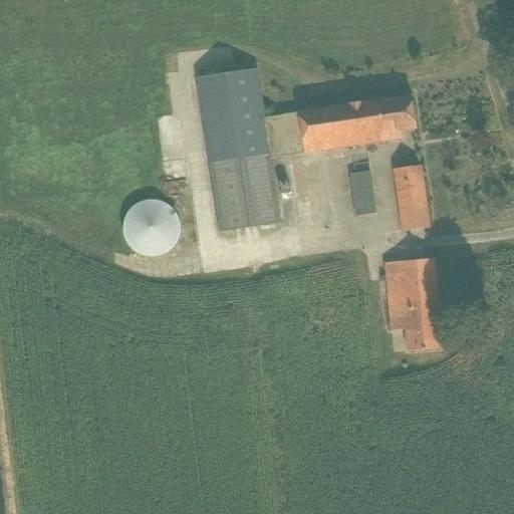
[(197,78),(219,233),(280,224),(271,158),(401,139),(400,132),(417,130),(412,96),(265,117),(258,69),(197,78)]
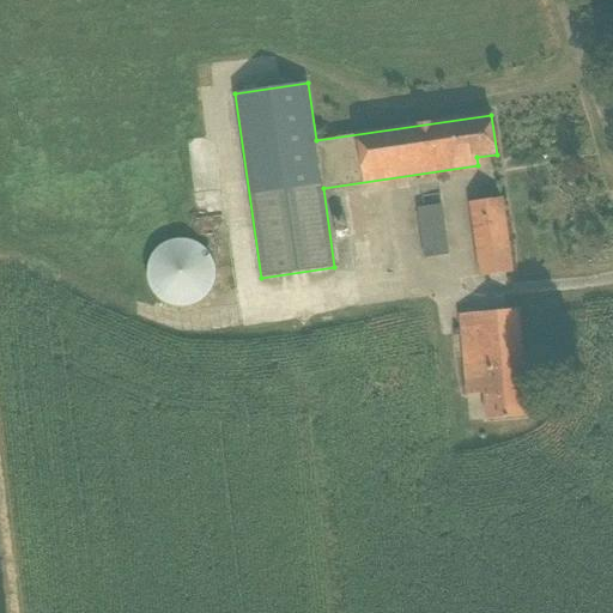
[(471,204),(480,277),(514,272),(504,199),(471,204)]
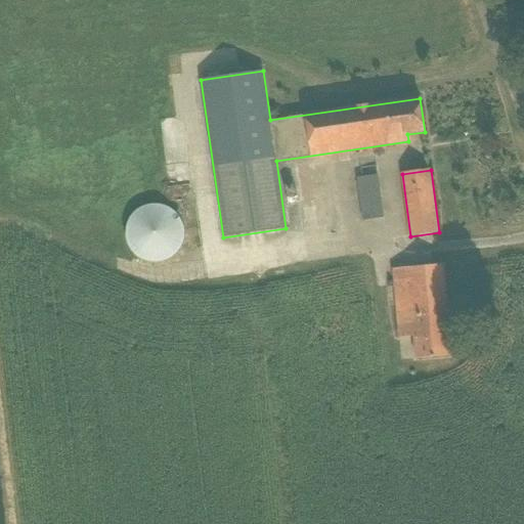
[(353,178),(361,220),(383,216),(375,174),(353,178)]
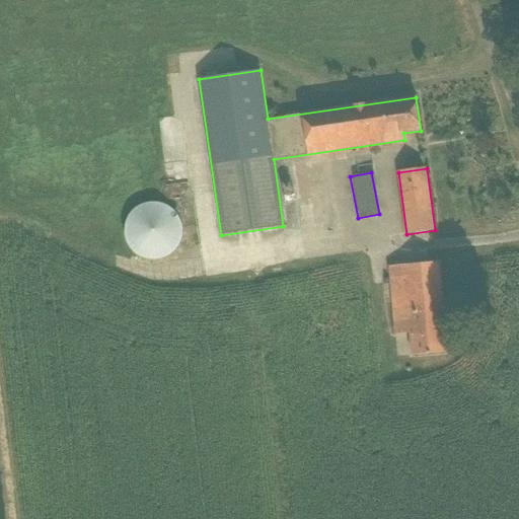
[(147,261),(153,262),(158,261),(162,260),(171,254),(174,251),(179,243),(181,239),(182,234),(181,225),(180,221),(178,217),(175,213),(172,210),(164,205),(158,204),(154,203),(144,205),(140,207),(132,212),(130,215),(128,219),(126,224),(125,229),(125,235),(127,242),(130,248),(134,253),(138,256),(142,258),(147,261)]
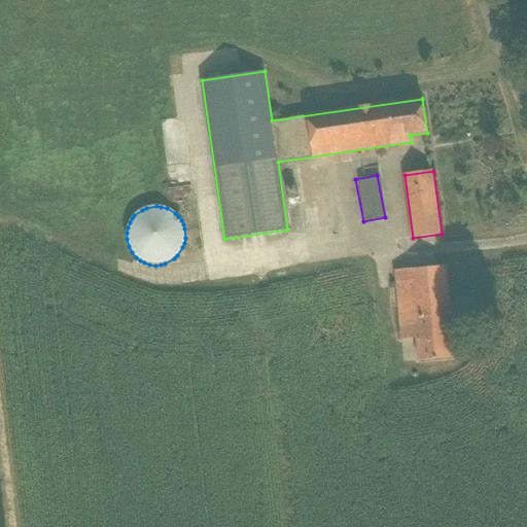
[(417,339),(419,361),(453,358),(445,266),(395,271),(401,340),(417,339)]
